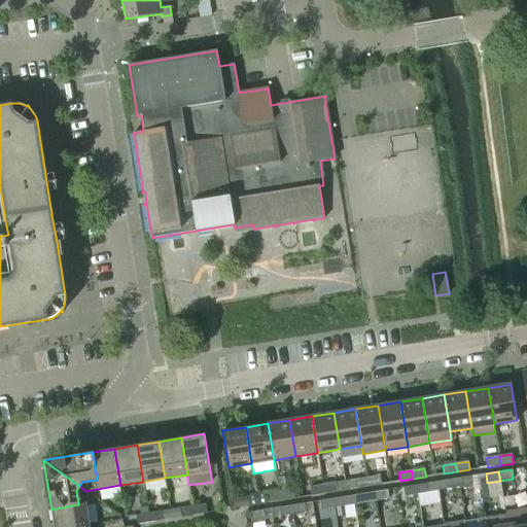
[(380,476),(367,478),(369,486),(381,484),(380,476)]
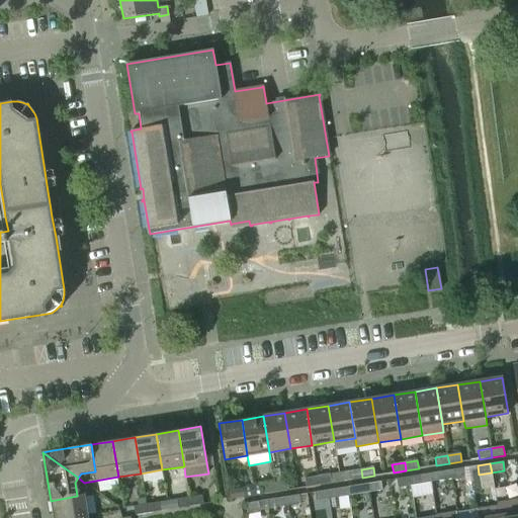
[(451,480),(463,478),(462,468),(449,470),(451,480)]
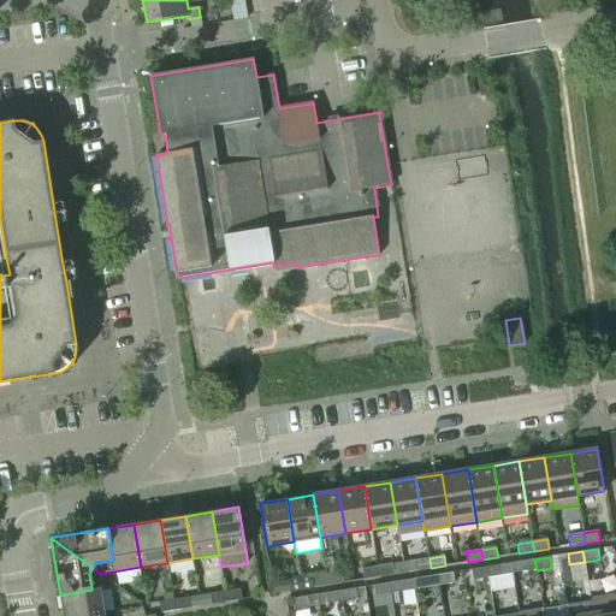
[(324,560),(326,574),(329,585),(343,582),(342,572),(335,573),(332,558),(324,560)]
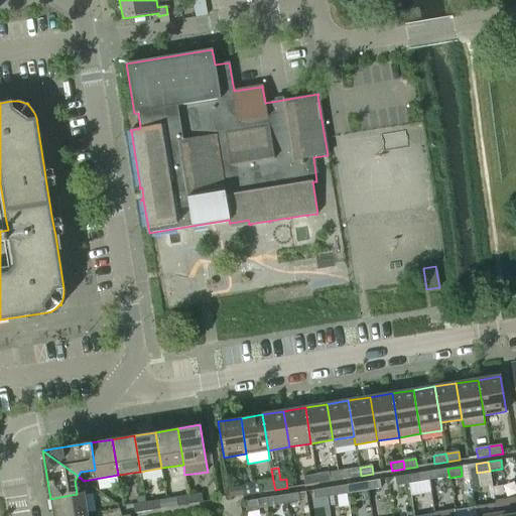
[(361,476),(360,468),(347,470),(348,478),(361,476)]
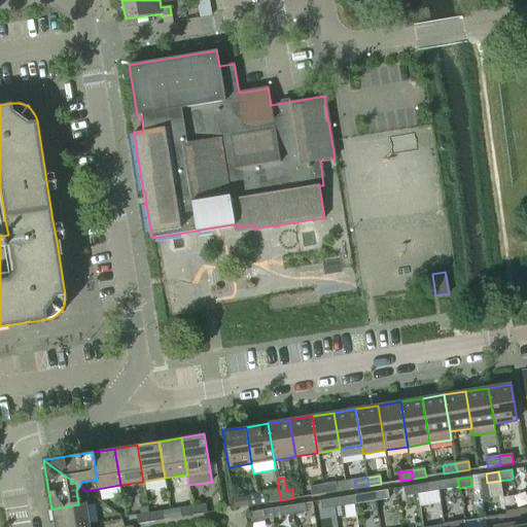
[(459,488),(457,479),(445,481),(446,490),(459,488)]
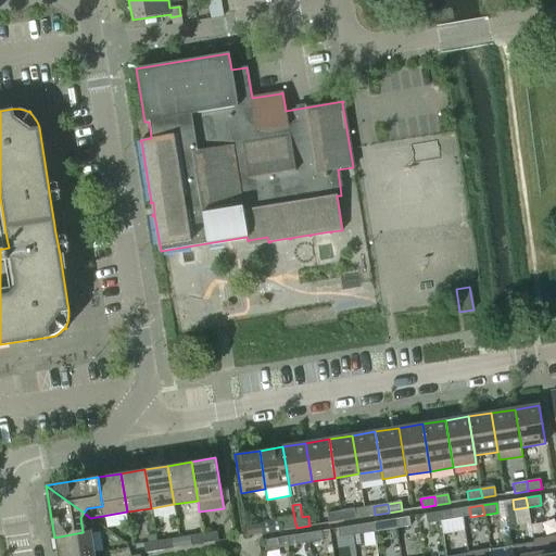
[(354,508),(341,510),(342,520),(356,518),(354,508)]
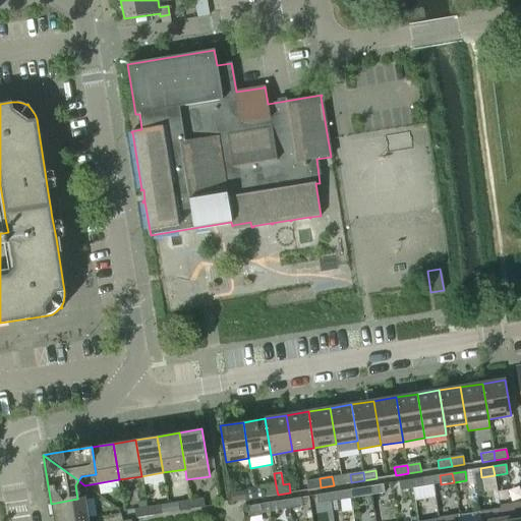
[(424,477),(411,479),(412,488),(425,486),(424,477)]
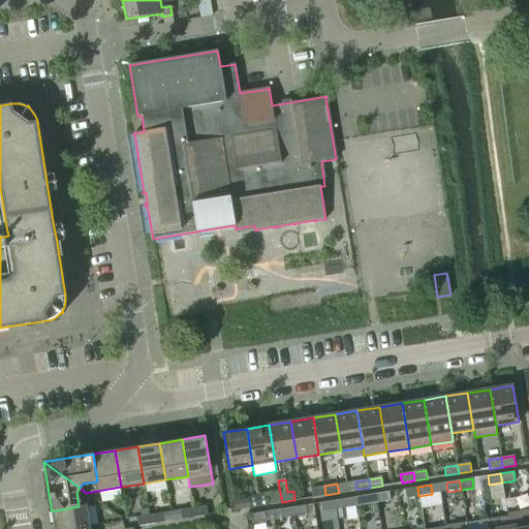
[(325,495),(324,486),(311,489),(313,497),(325,495)]
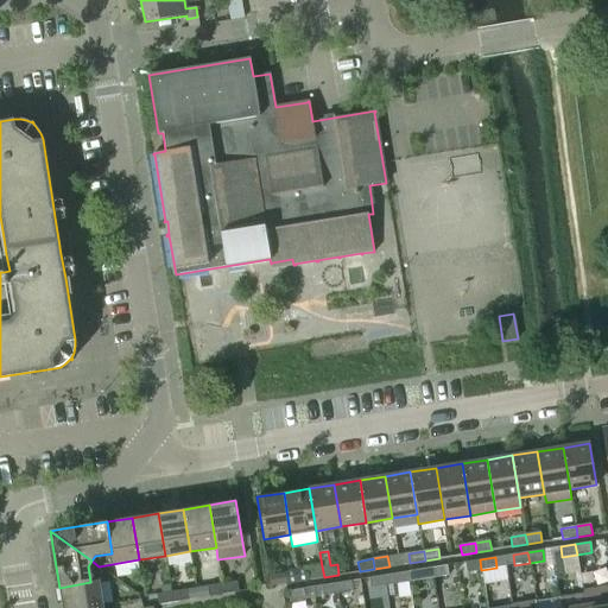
[(481,570),(480,559),(466,563),(467,572),(481,570)]
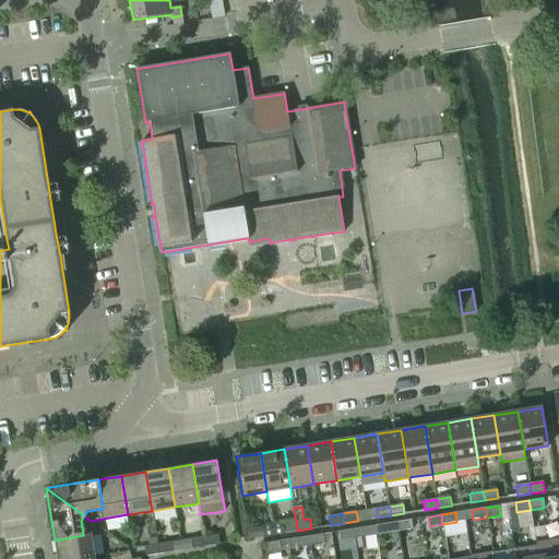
[(55,540),(57,558),(75,558),(94,556),(91,535),(94,535),(91,521),(84,515),(81,521),(83,535),(55,540)]
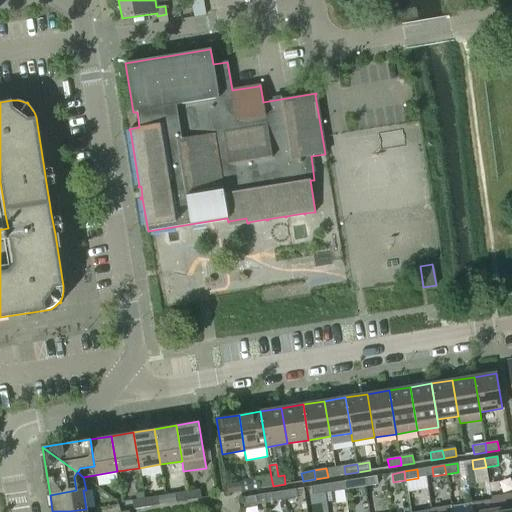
[(376,476),(364,478),(365,487),(378,485),(376,476)]
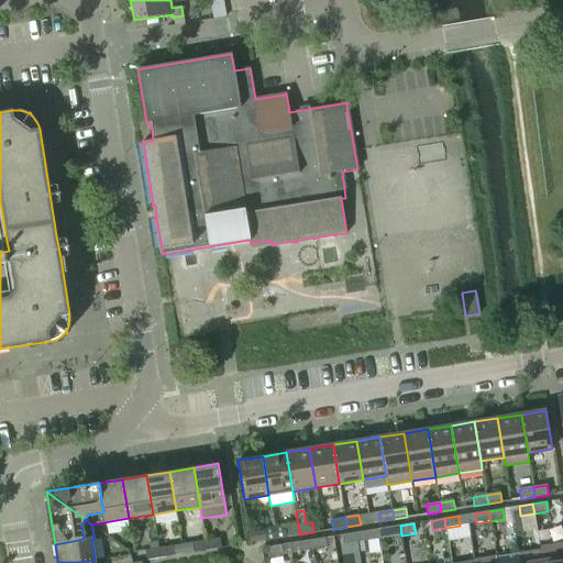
[(300,534),(298,525),(285,527),(286,537),(300,534)]
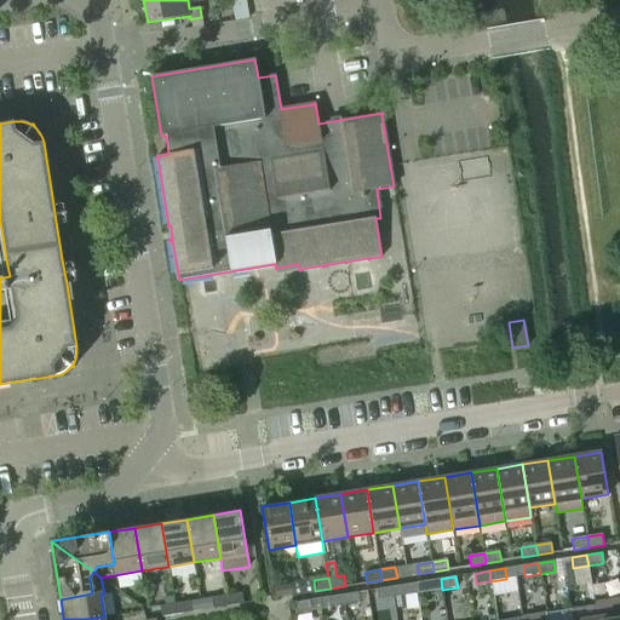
[(418,593),(426,592),(442,590),(441,579),(425,581),(415,583),(418,593)]
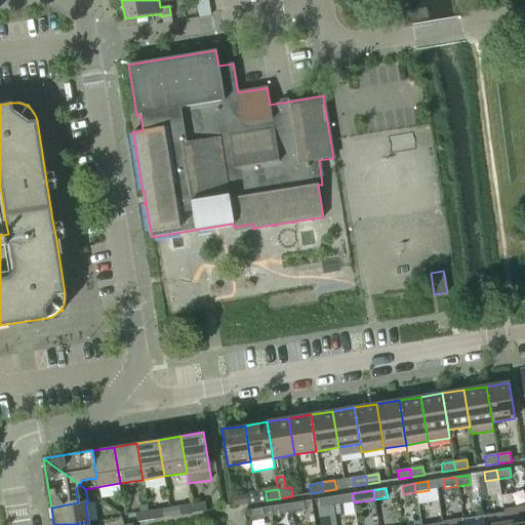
[(345,495),(331,497),(332,506),(346,503),(354,502),(352,493),(345,495)]
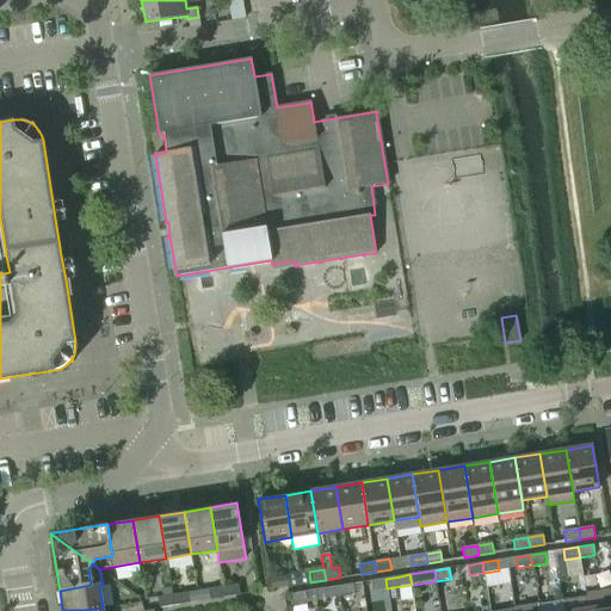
[(272,579),(273,588),(289,586),(287,575),(272,579)]
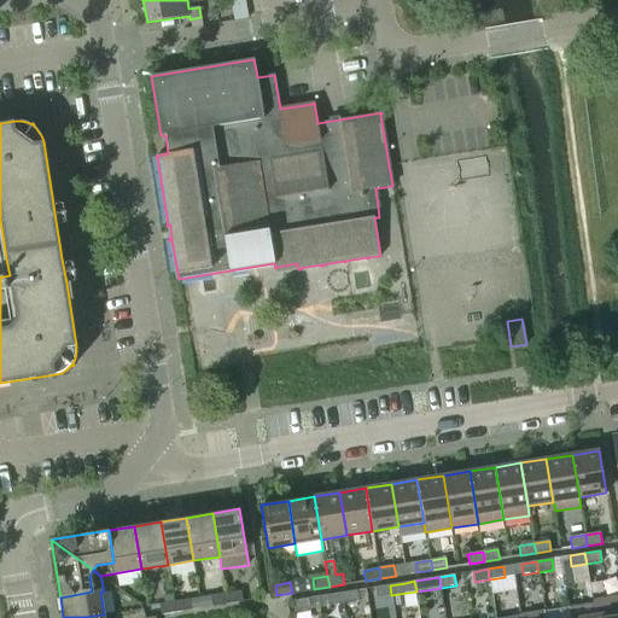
[(391,595),(390,586),(374,588),(377,598),(391,595)]
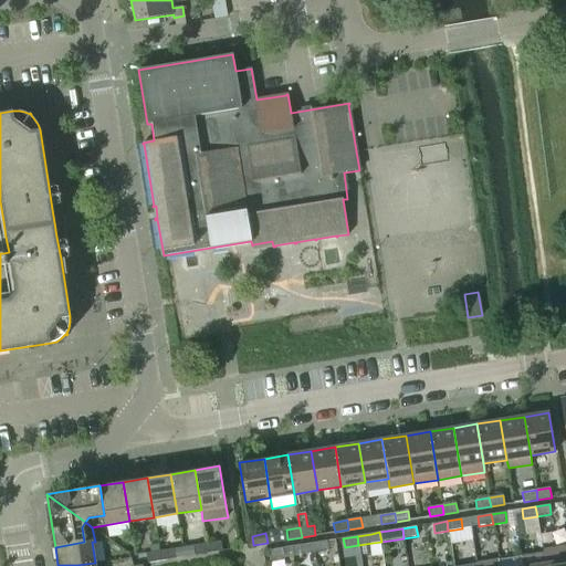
[(221,541),(207,543),(208,553),(222,551),(221,541)]
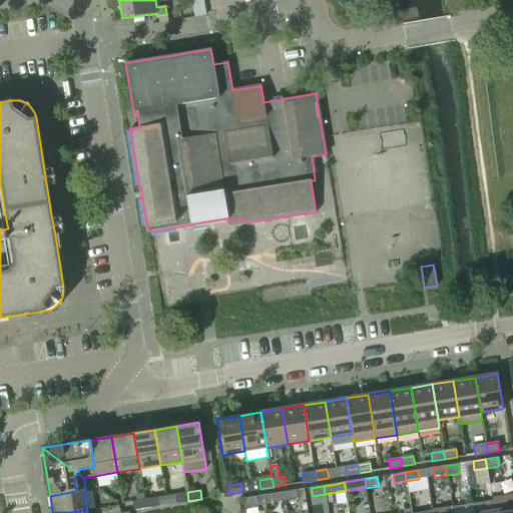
[(296,490),(284,492),(285,501),(298,499),(296,490)]
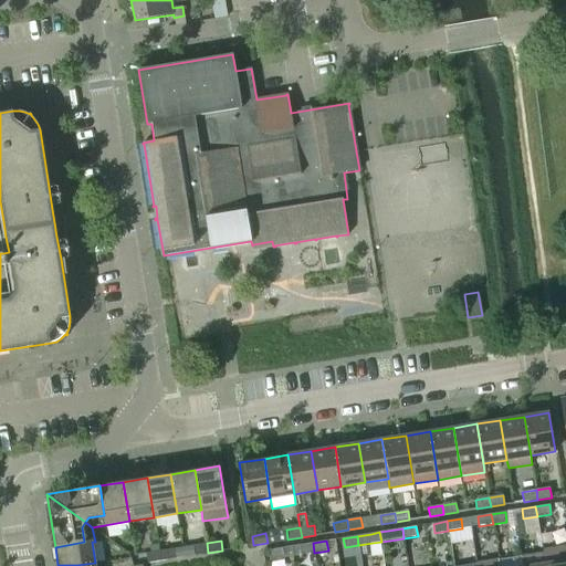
[(208,553),(207,543),(194,545),(195,555),(208,553)]
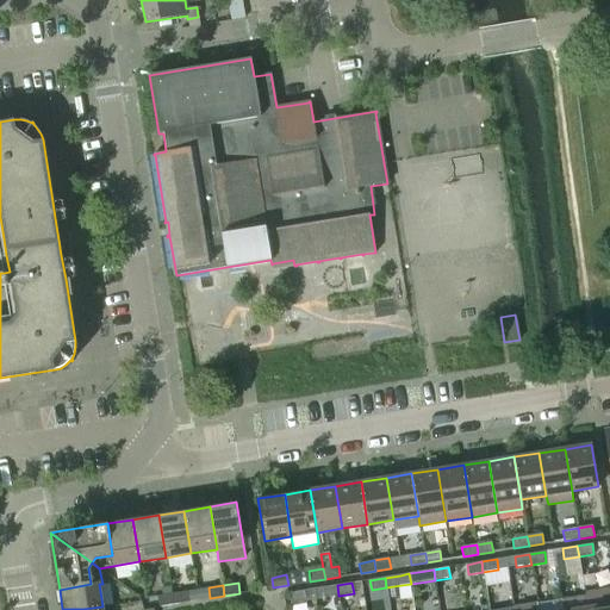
[(338,596),(337,585),(322,587),(324,598),(338,596)]
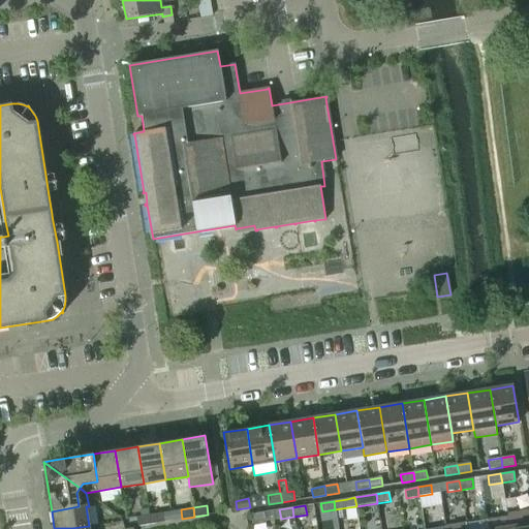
[(162,512),(150,515),(151,524),(163,522),(162,512)]
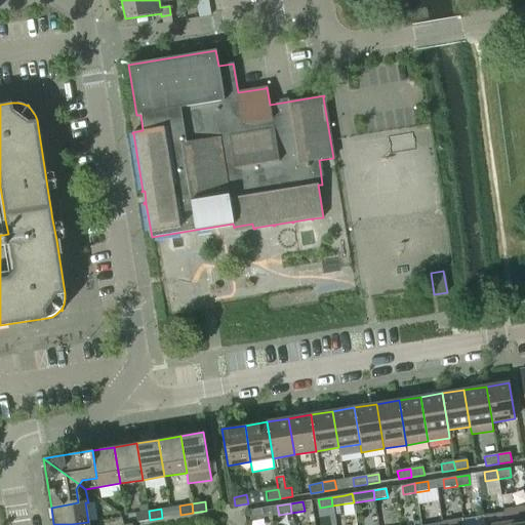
[(248,511),(250,519),(264,517),(261,509),(248,511)]
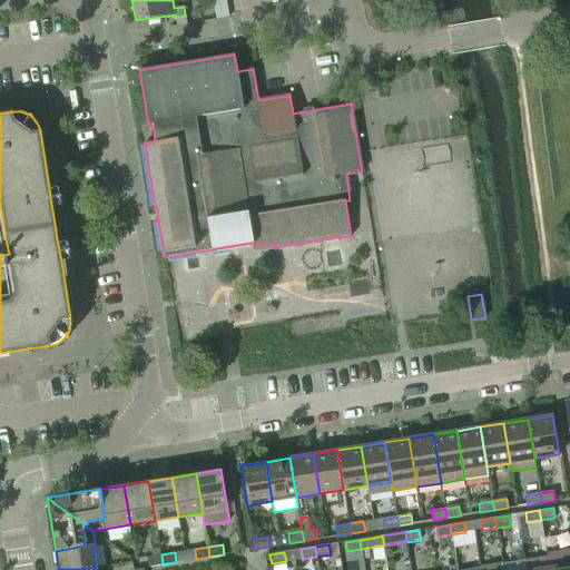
[(163,564),(161,554),(147,557),(148,567),(163,564)]
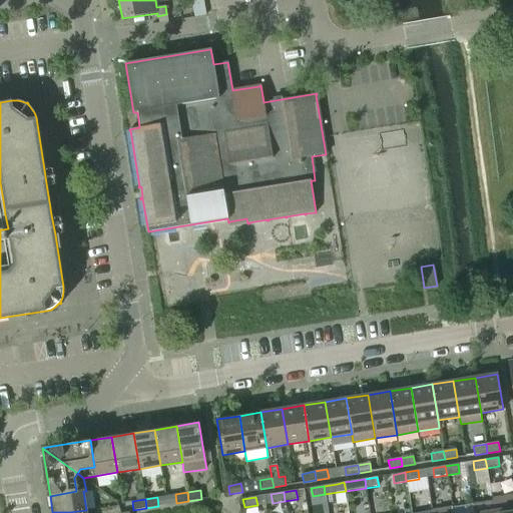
[(472,505),(473,512),(494,512),(494,511),(492,501),(472,505)]
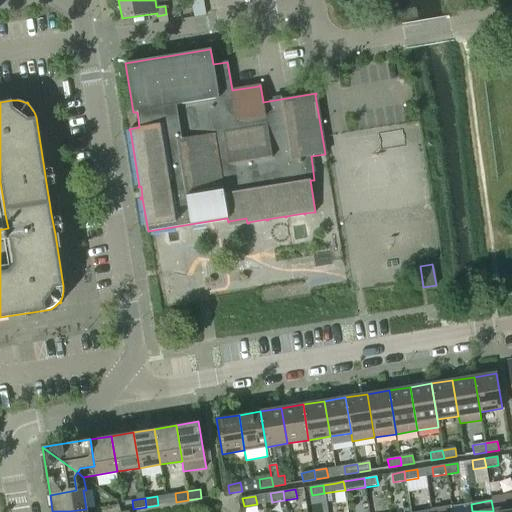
[(451,507),(451,511),(472,511),(471,504),(471,503),(451,507)]
